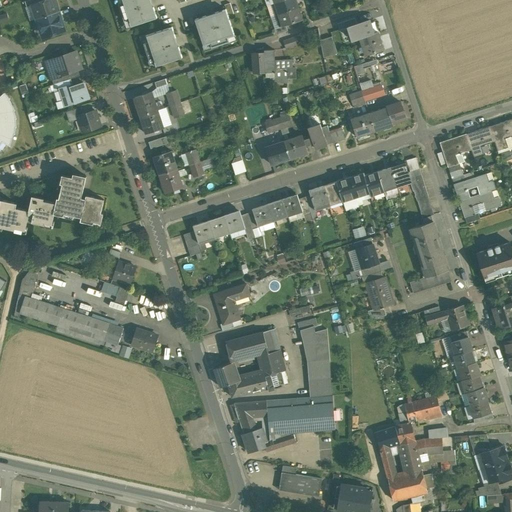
[(48,0),(44,2),(32,5),(37,18),(59,11),(55,0),(48,0)]
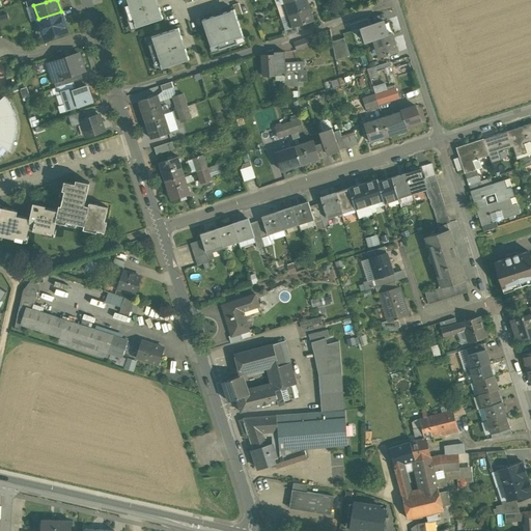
[(163,19),(157,0),(126,0),(128,3),(122,4),(129,23),(133,21),(136,28),(163,19)]
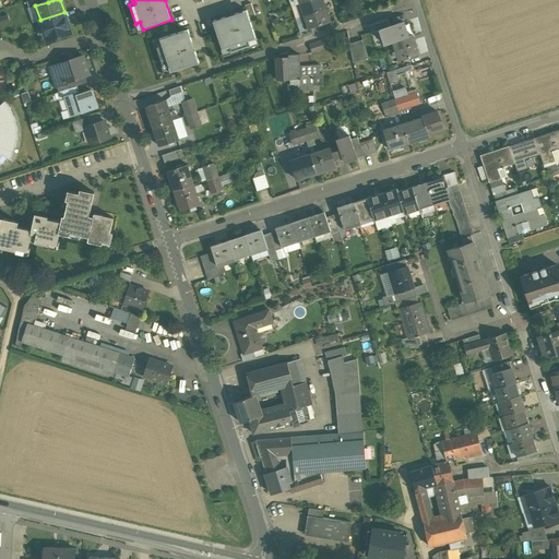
[(322,0),(308,0),(300,3),(304,15),(325,9),(322,0)]
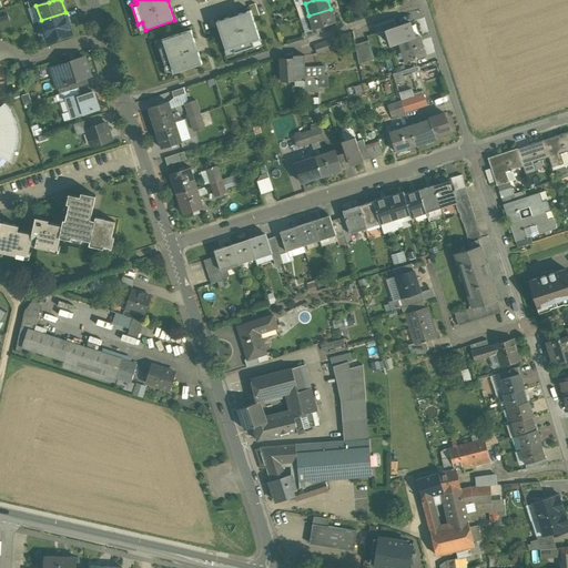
[(251,10),(253,18),(260,16),(255,3),(249,6),(251,10)]
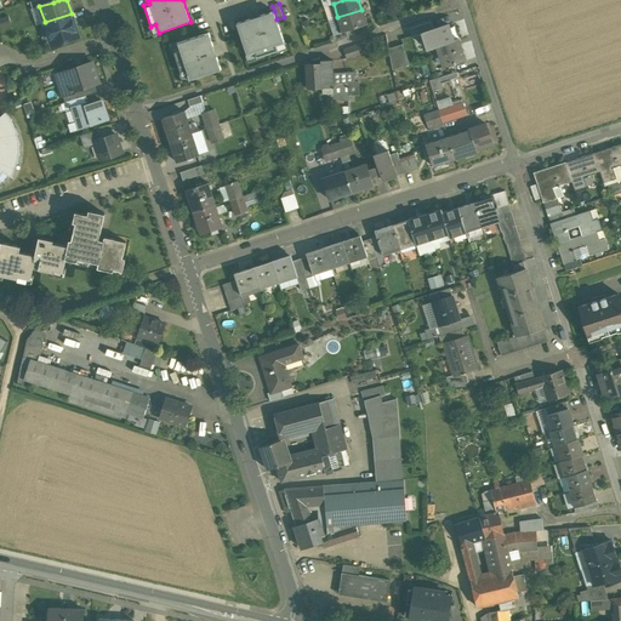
[(362,10),(337,17),(342,32),(347,30),(366,23),(362,10)]
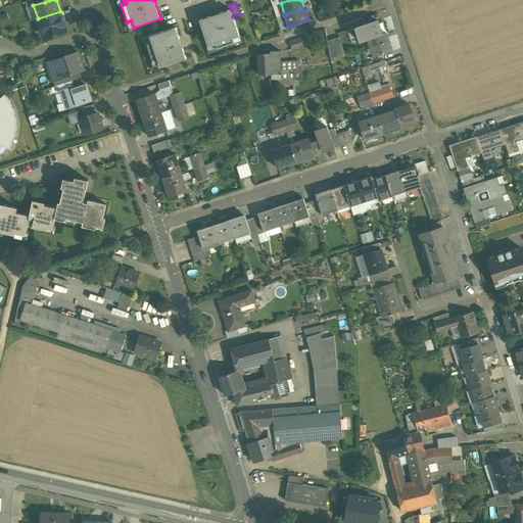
[(231,9),(199,20),(207,47),(215,44),(216,49),(234,43),(233,39),(240,36),(233,16),(231,9)]
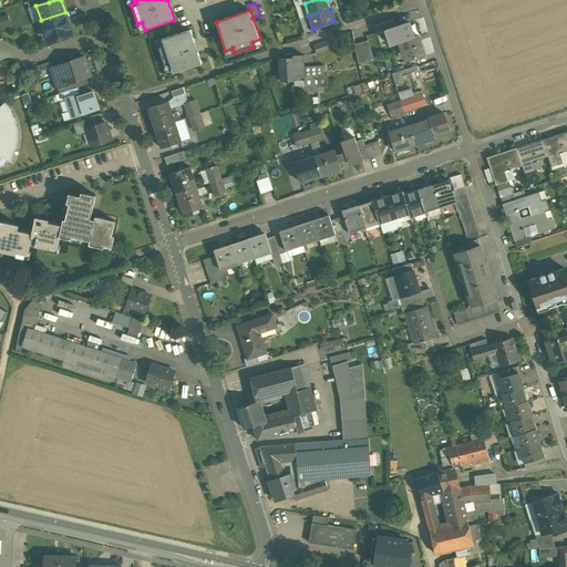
[(65,12),(41,20),(47,38),(50,40),(55,38),(58,40),(63,38),(63,35),(72,32),(65,12)]
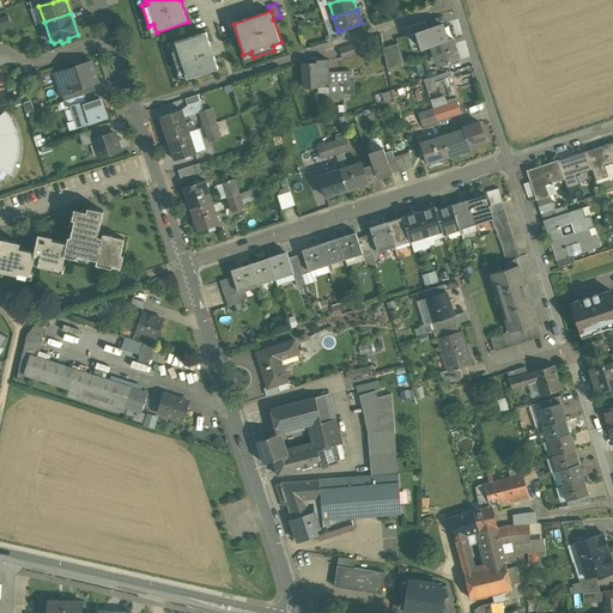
[(425,22),(404,29),(406,36),(417,32),(428,29),(425,22)]
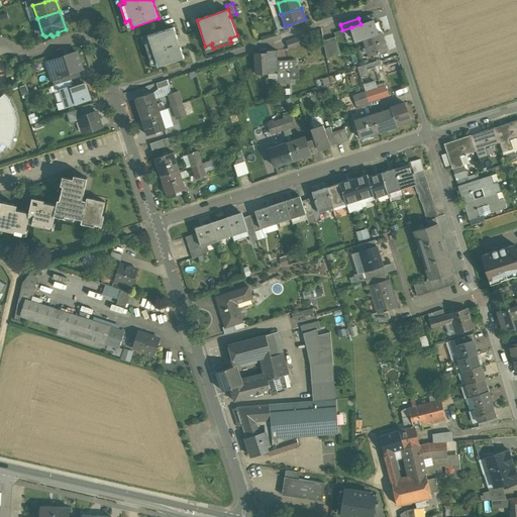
[(360,24),(351,27),(355,40),(364,38),(377,33),(373,20),(360,24)]
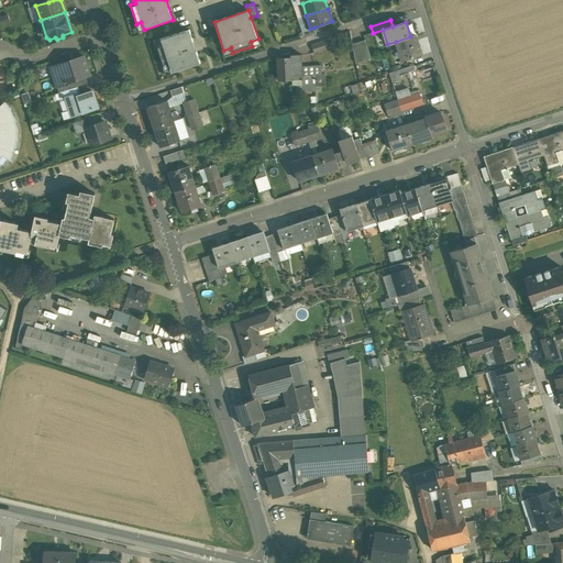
[(310,29),(302,31),(305,37),(317,34),(315,28),(310,29)]
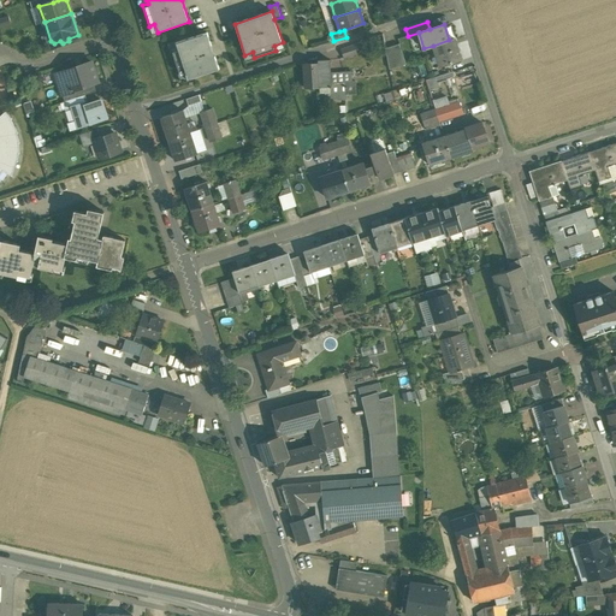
[(219,70),(207,34),(176,43),(178,51),(173,52),(181,73),(185,72),(188,80),(219,70)]
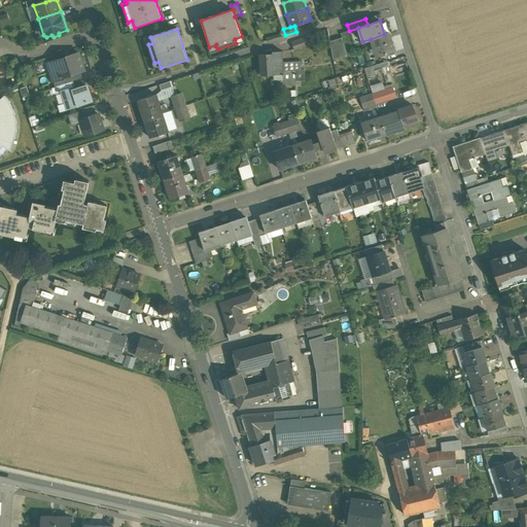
[(384,34),(371,39),(373,47),(375,46),(378,57),(386,55),(395,51),(389,33),(384,34)]
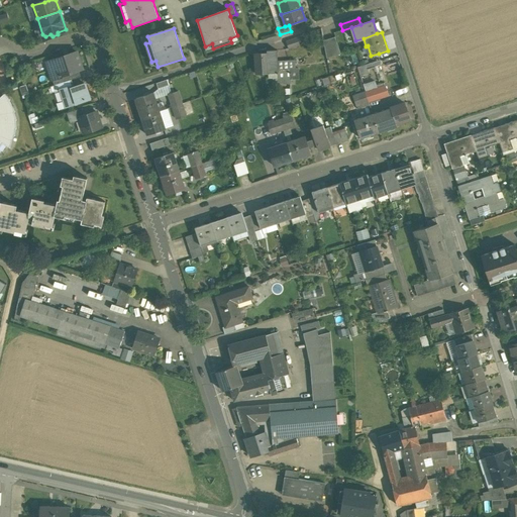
[(302,36),(287,41),(289,48),(304,44),(302,36)]
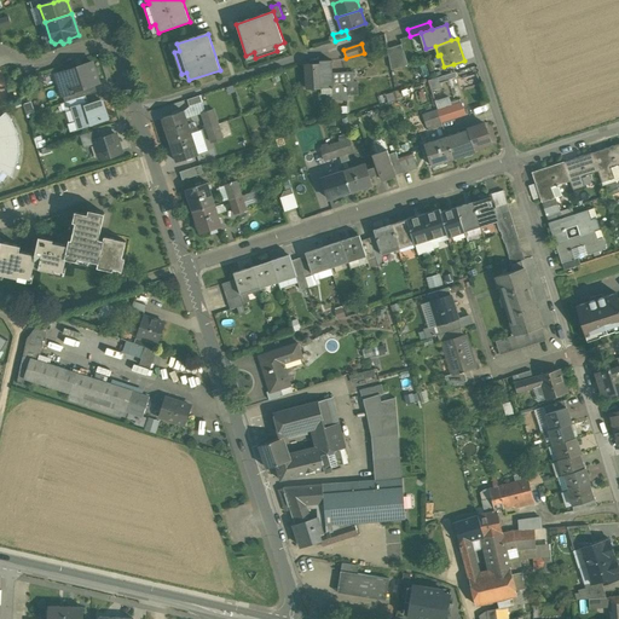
[(401,45),(387,48),(391,70),(408,64),(401,45)]
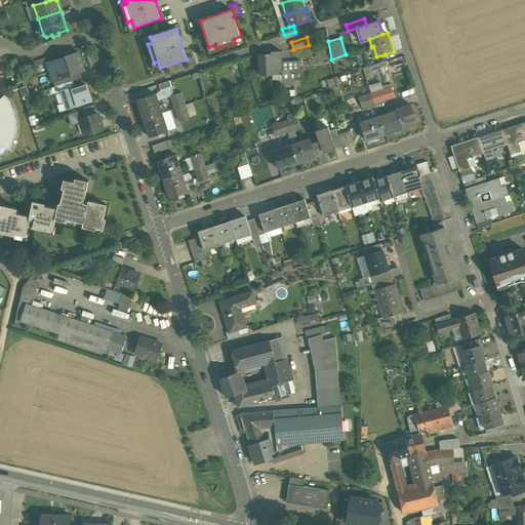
[(281,50),(272,51),(272,53),(258,54),(259,74),(273,74),(282,74),(282,70),(282,62),(281,50)]
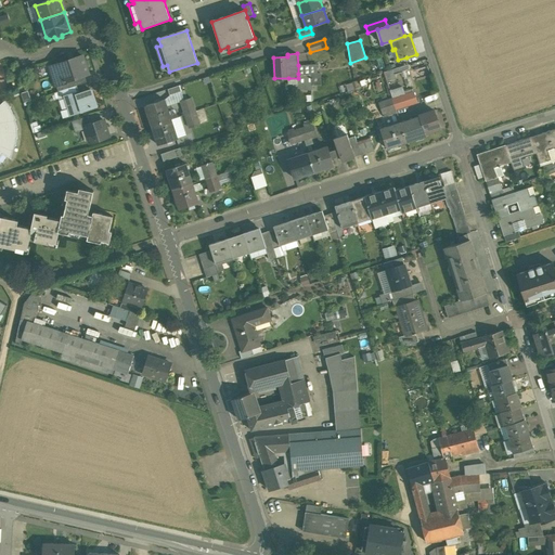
[(82,56),(55,65),(59,73),(52,75),(55,86),(66,82),(67,81),(66,80),(85,75),(88,74),(82,56)]
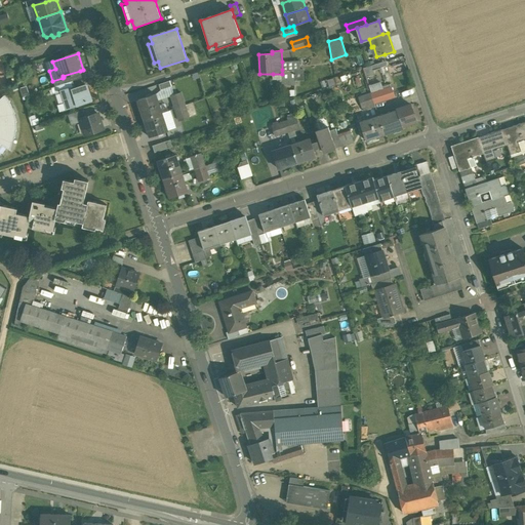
[(376,56),(369,59),(372,66),(387,62),(385,54),(376,56)]
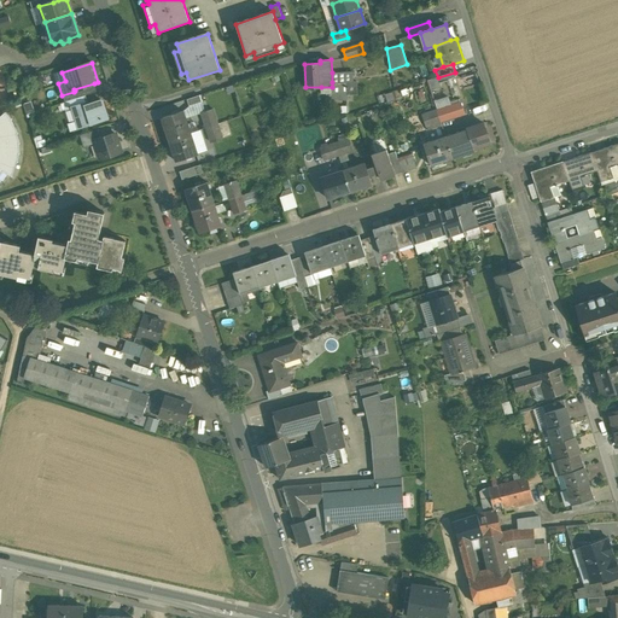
[(354,73),(332,73),(332,82),(348,82),(348,95),(357,94),(357,81),(354,81),(354,73)]
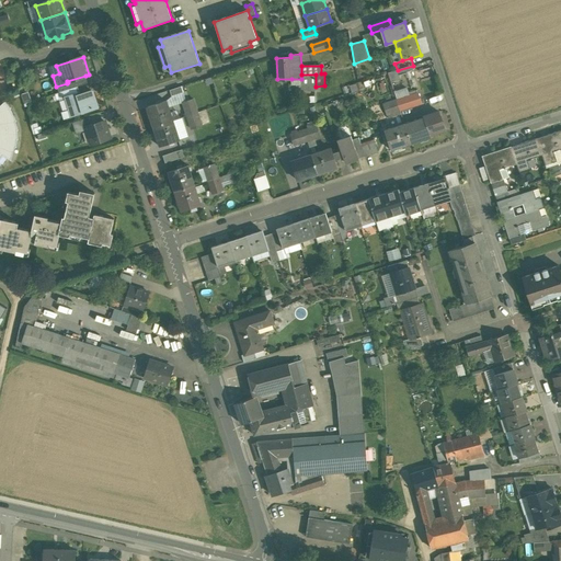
[(413,66),(398,70),(399,76),(414,70),(413,66)]
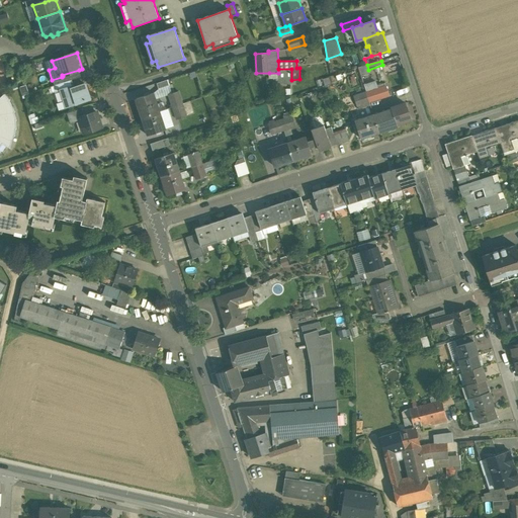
[(291,69),(278,69),(278,73),(269,73),(270,79),(279,79),(279,84),(291,83),(291,80),(291,69)]
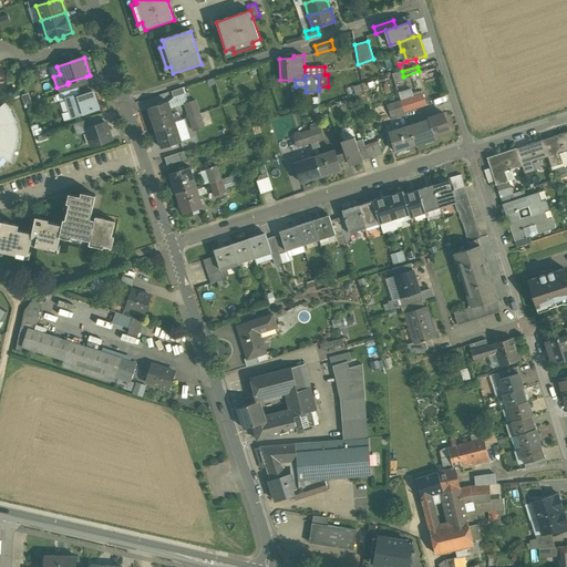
[(86,76),(68,82),(69,83),(68,84),(70,90),(78,88),(89,84),(86,76)]
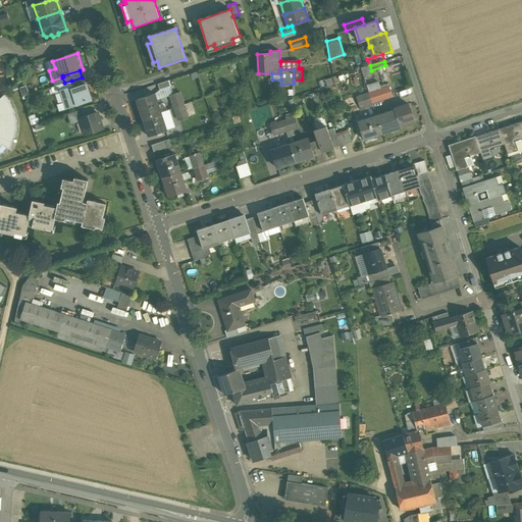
[(169,80),(158,84),(160,90),(171,86),(169,80)]
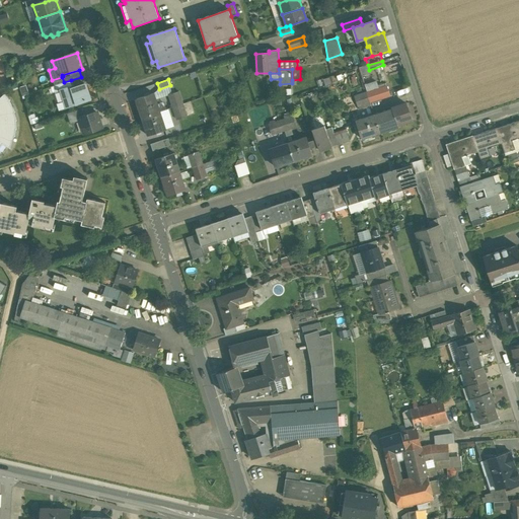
[(64,82),(54,85),(55,86),(54,86),(56,92),(71,87),(73,86),(71,80),(64,82)]
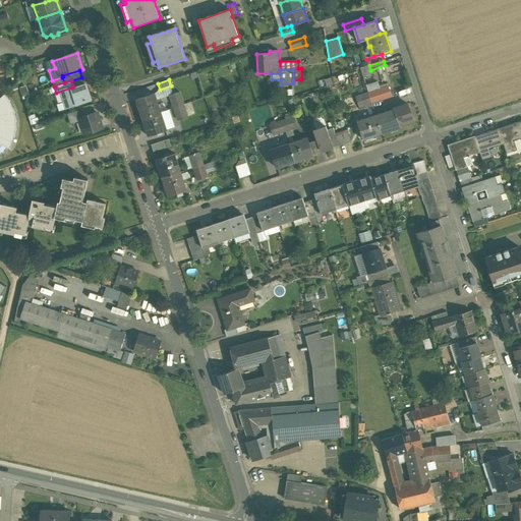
[(387,83),(380,85),(381,90),(384,99),(391,97),(387,83)]
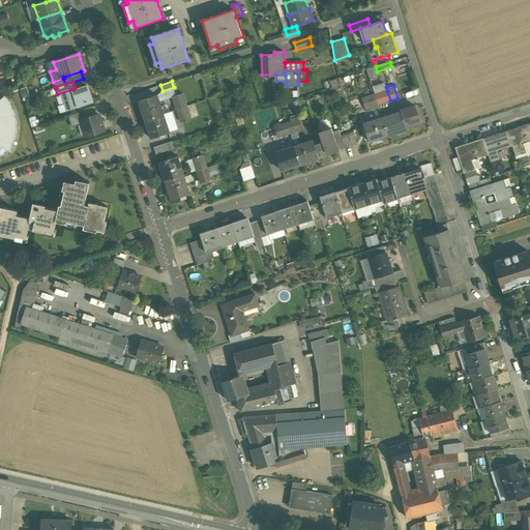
[(87,86),(74,91),(72,89),(61,92),(65,105),(70,102),(72,108),(92,101),(87,86)]
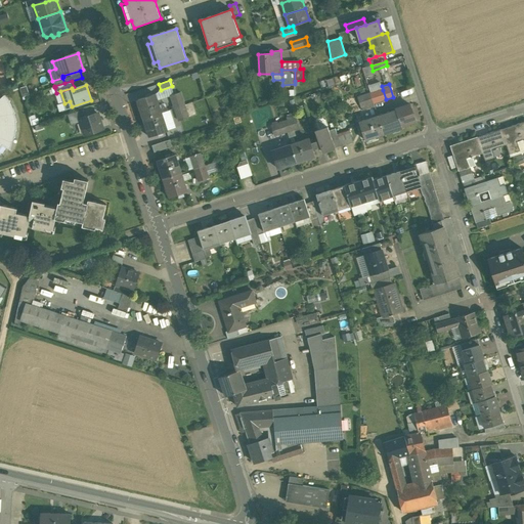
[(383,90),(370,94),(374,103),(386,99),(383,90)]
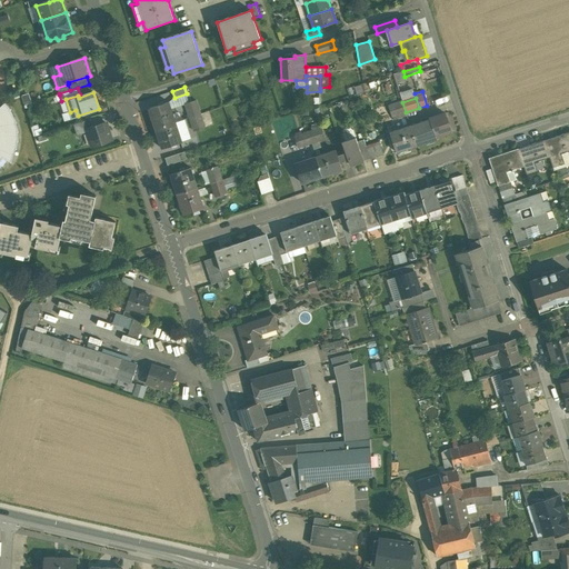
[(196,101),(186,105),(190,118),(200,115),(196,101)]
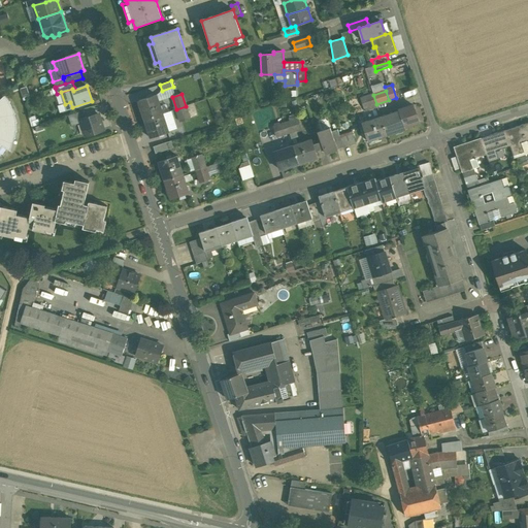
[(0,155),(1,156),(1,155),(0,154),(0,150),(2,146),(10,152),(11,151),(10,151),(12,144),(14,139),(15,139),(15,138),(15,132),(17,132),(18,131),(17,131),(17,123),(18,123),(17,122),(14,114),(15,114),(15,113),(12,107),(9,103),(10,102),(9,101),(5,97),(6,96),(5,95),(0,99),(0,155)]
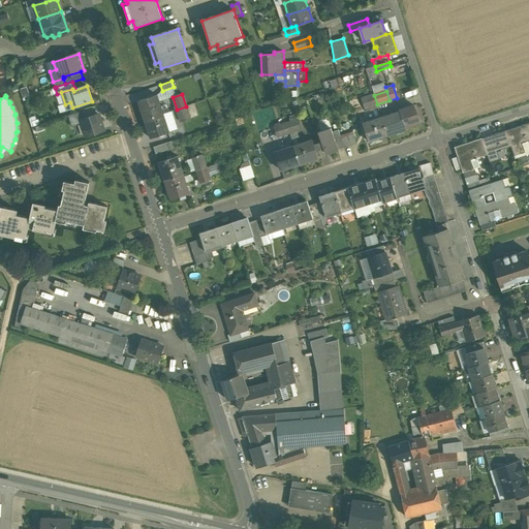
[(157,95),(139,101),(146,120),(163,114),(157,95)]
